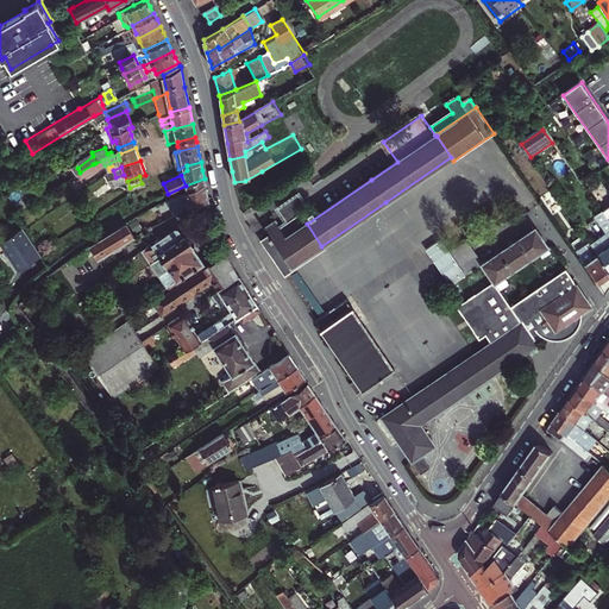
[(186,199),(188,209),(208,200),(207,192),(205,183),(187,190),(156,205),(158,211),(186,199)]
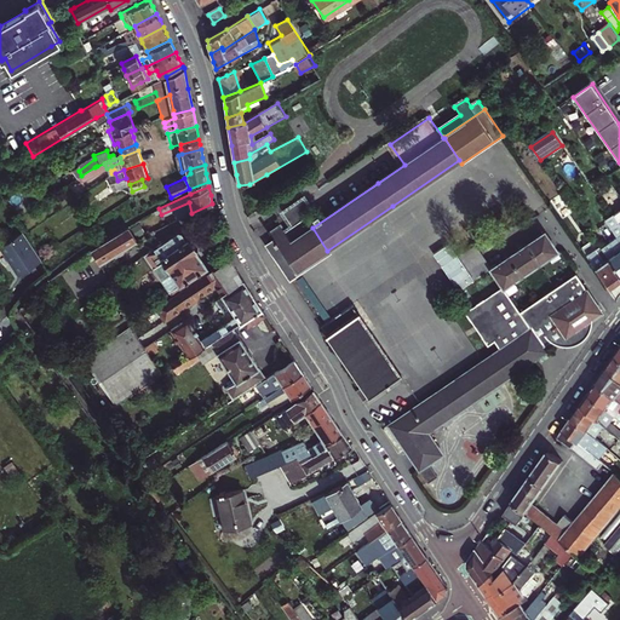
[(316,213),(306,197),(283,212),(294,228),(286,233),(281,227),(271,234),(275,240),(267,246),(271,256),(313,228),(306,219),(316,213)]
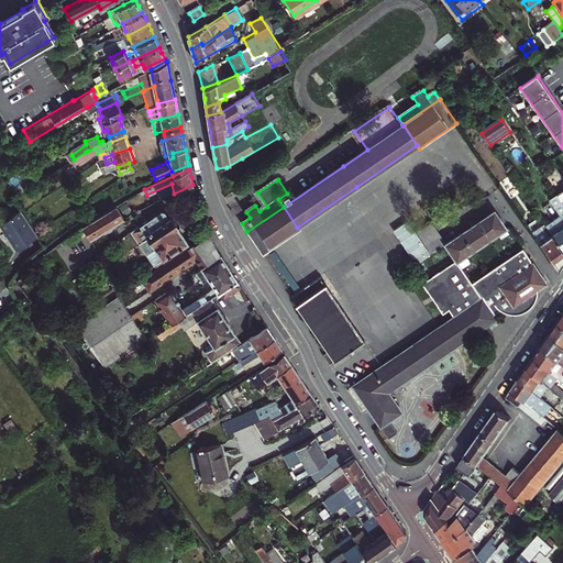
[(144,202),(146,207),(169,196),(167,191),(144,202)]
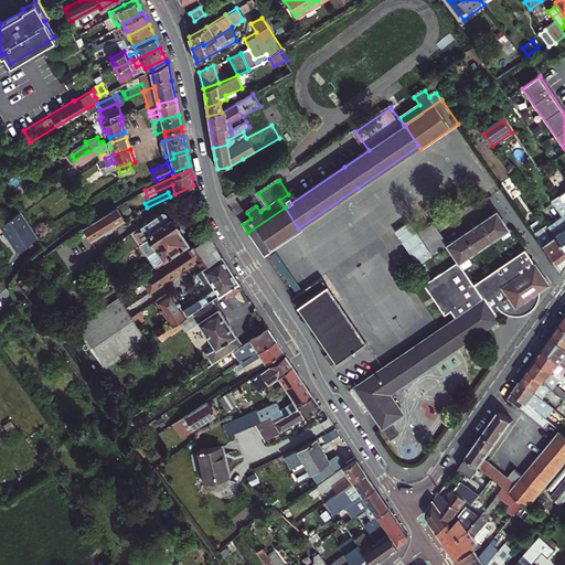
[(560,219),(564,226),(564,202),(560,195),(552,200),(563,216),(560,219)]
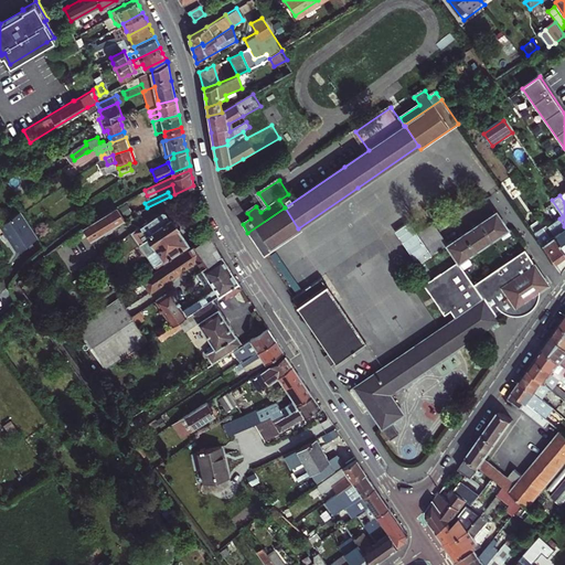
[(93,238),(125,219),(118,206),(85,225),(93,238)]
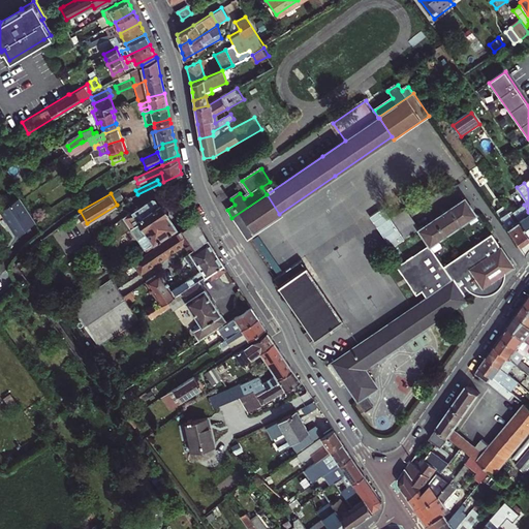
[(267,194),(231,218),(247,240),(281,217),(279,214),(267,194)]
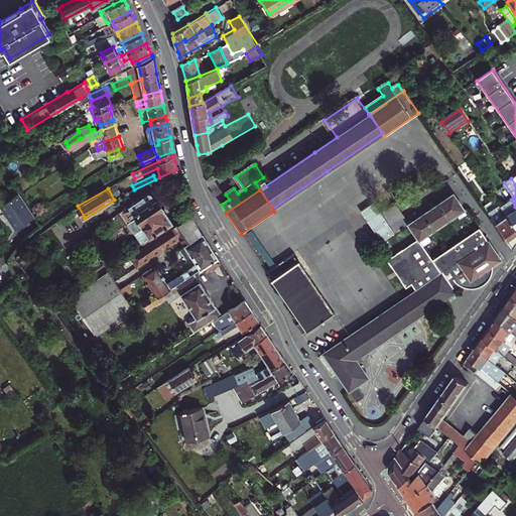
[(21,194),(19,190),(0,204),(8,216),(16,228),(35,215),(33,213),(21,194)]
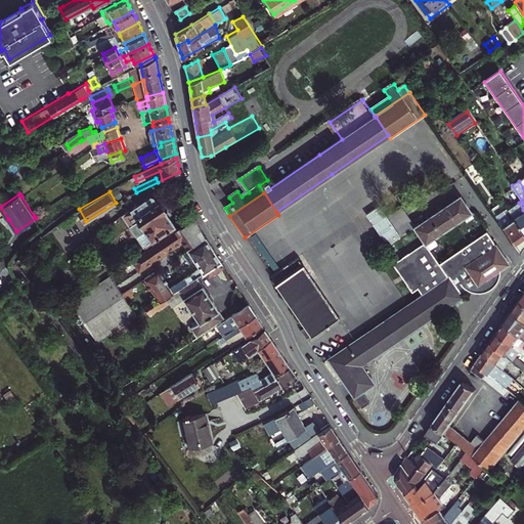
[(153,195),(123,215),(146,251),(160,241),(176,230),(172,225),(174,224),(167,212),(168,211),(165,205),(161,200),(159,202),(157,199),(157,198),(153,195)]
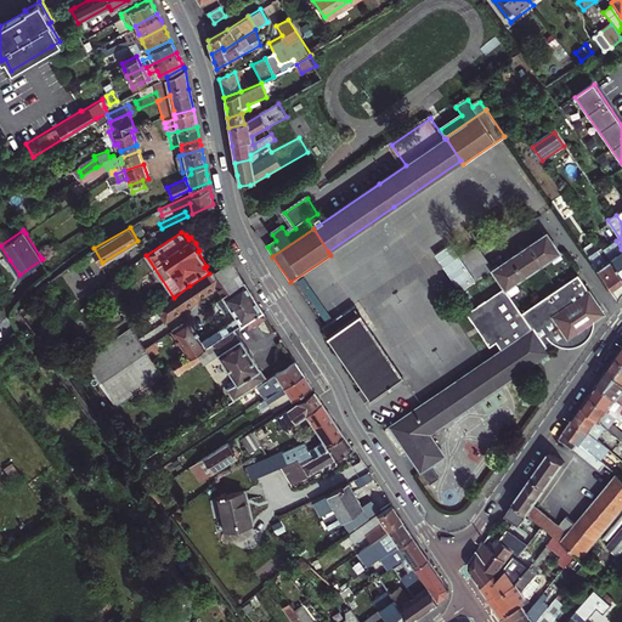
[(594,236),(603,247),(604,246),(597,233),(594,236)]
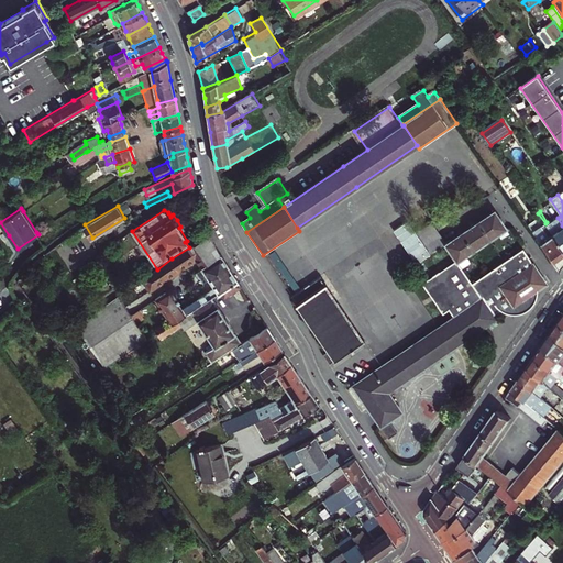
[(487,219),(478,224),(489,241),(506,229),(505,227),(495,213),(487,219)]
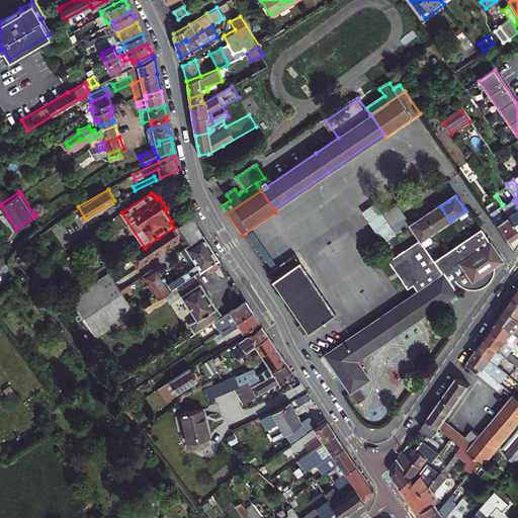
[(503,207),(517,229),(517,207),(513,200),(503,207)]
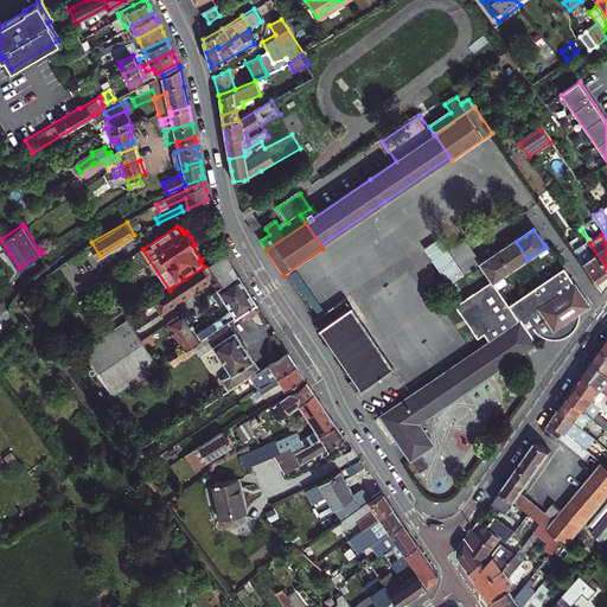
[(588,241),(575,250),(598,282),(604,278),(606,275),(606,268),(589,243),(588,241)]
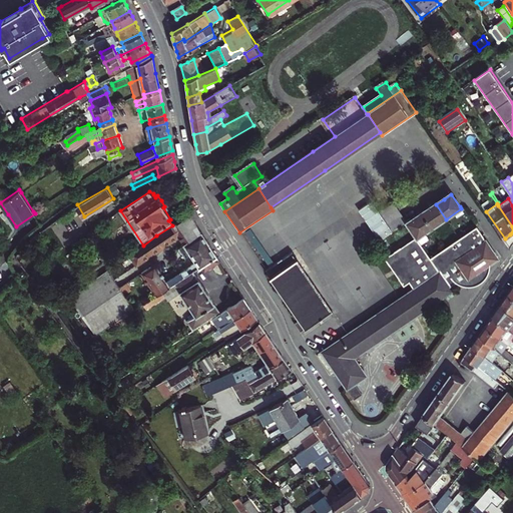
[(381,212),(385,219),(398,210),(394,204),(381,212)]
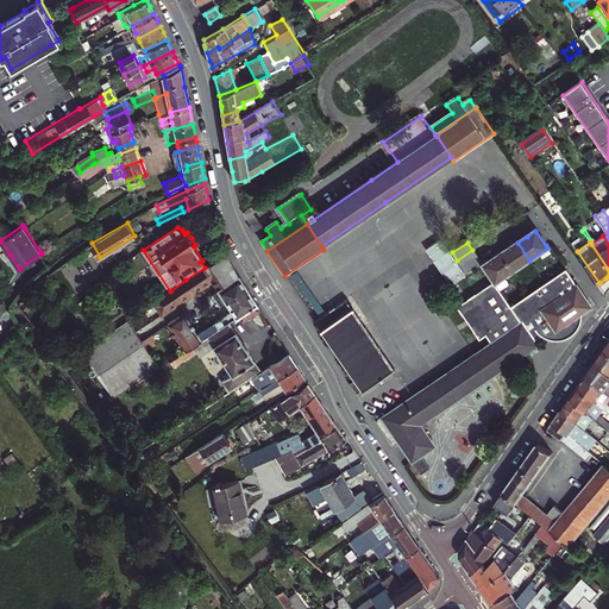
[(509,249),(501,255),(513,271),(529,261),(518,243),(509,249)]
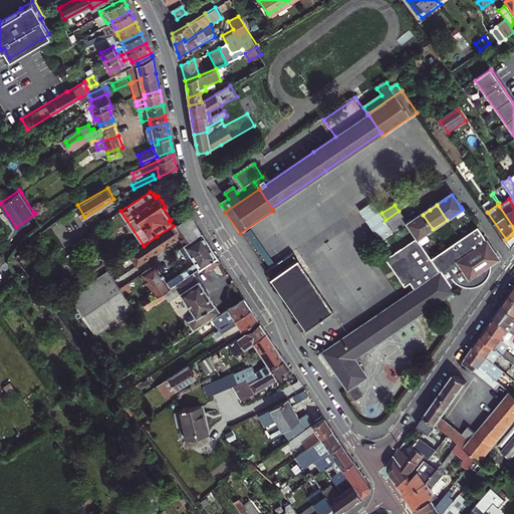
[(386,220),(390,225),(403,217),(399,211),(386,220)]
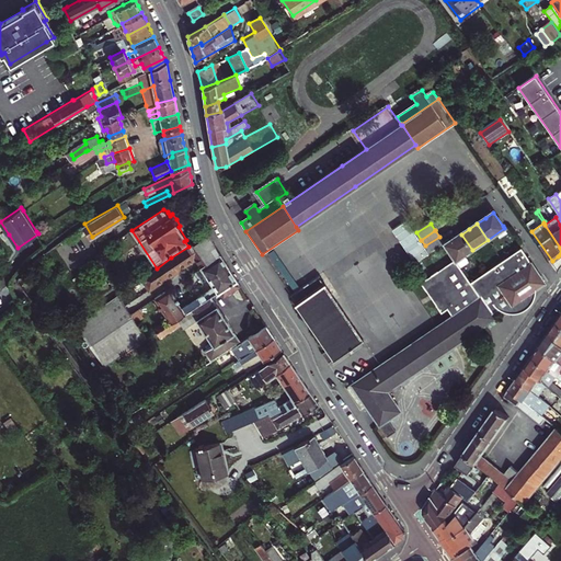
[(187,264),(196,258),(217,243),(214,238),(209,231),(189,247),(171,258),(173,261),(174,260),(179,266),(186,261),(187,264)]
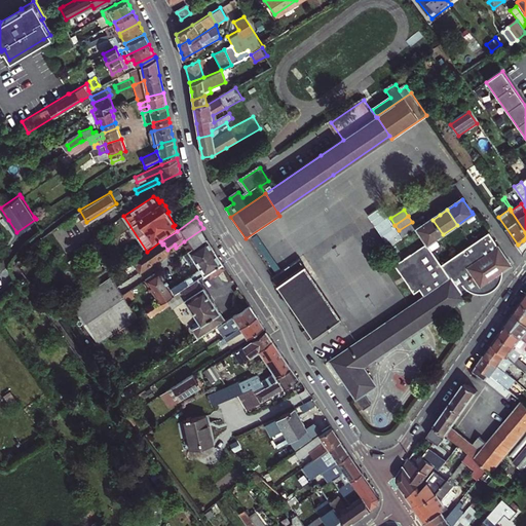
[(443,234),(433,220),(425,225),(418,230),(426,243),(428,245),(443,234)]
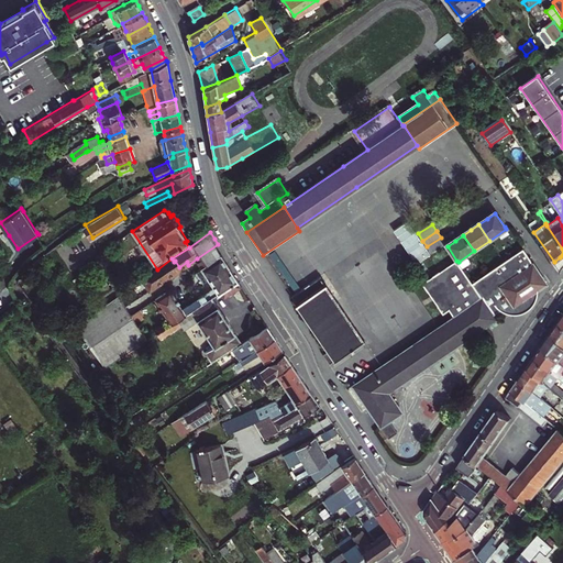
[(441,238),(427,246),(432,256),(448,246),(441,238)]
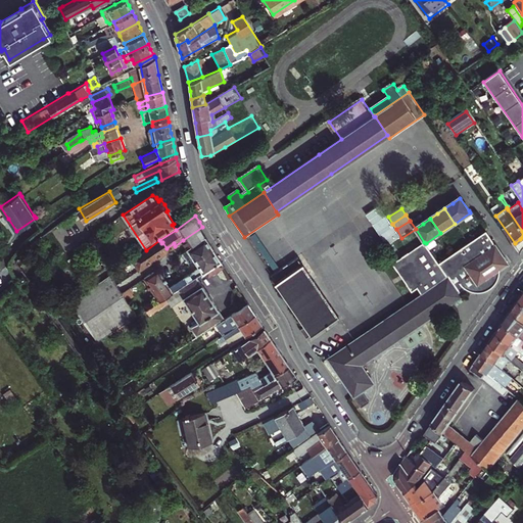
[(99,227),(91,231),(93,235),(102,229),(101,227),(99,228),(99,227)]
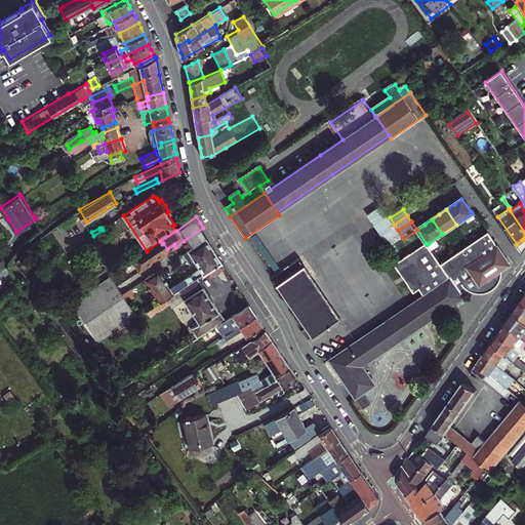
[(184,241),(189,249),(208,236),(203,228),(184,241)]
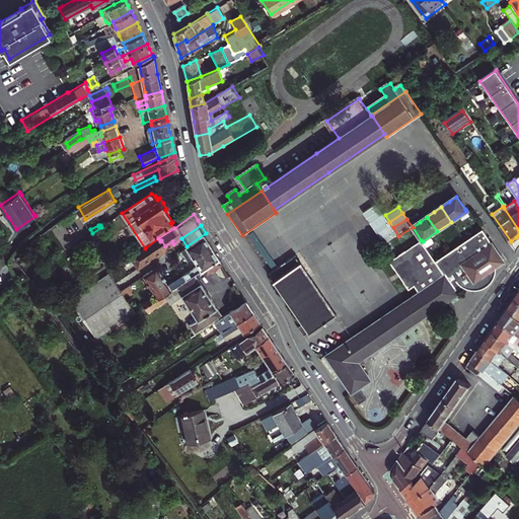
[(446,276),(455,289),(462,284),(465,286),(468,288),(473,289),(477,289),(482,288),(486,286),(491,283),(493,279),(495,276),(496,272),(497,268),(506,261),(484,228),(436,262),(446,276)]
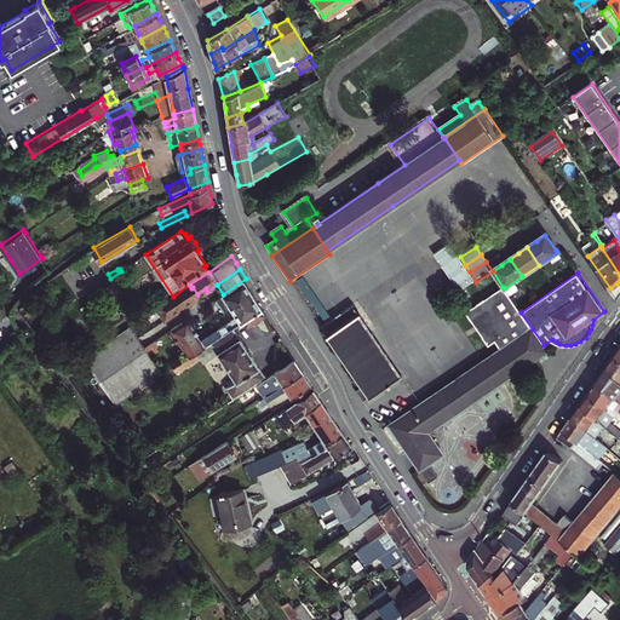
[(230,308),(231,309),(254,294),(250,287),(246,279),(223,294),(216,299),(224,313),(230,308)]
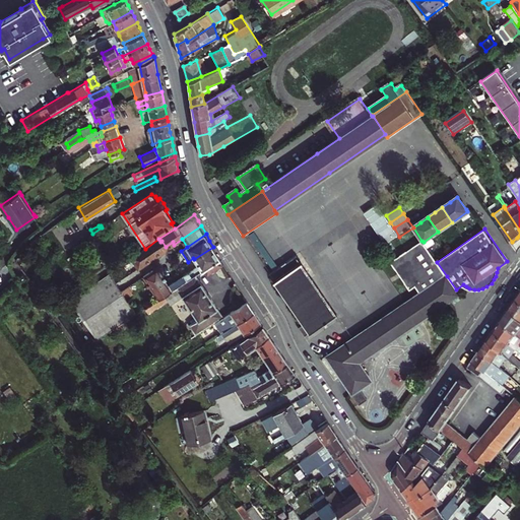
[(139,272),(176,248),(174,245),(173,242),(166,247),(161,241),(160,242),(158,239),(145,249),(130,259),(139,272)]
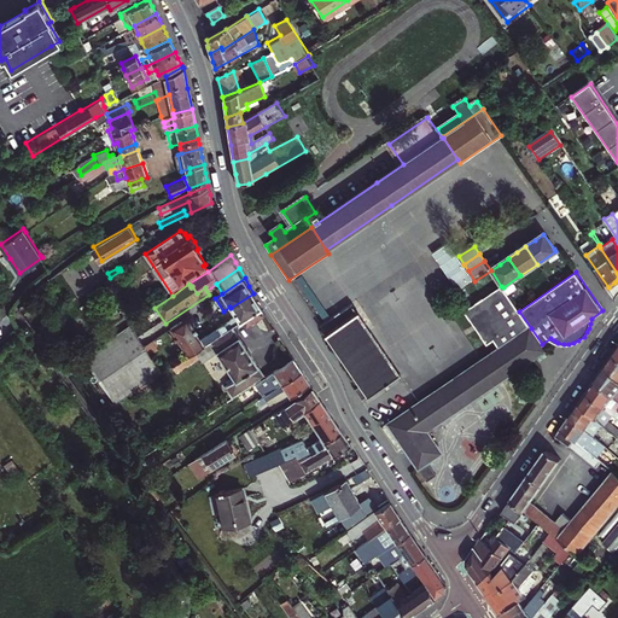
[(499,350),(531,328),(519,312),(503,287),(501,286),(464,312),(487,347),(494,343),(499,350)]
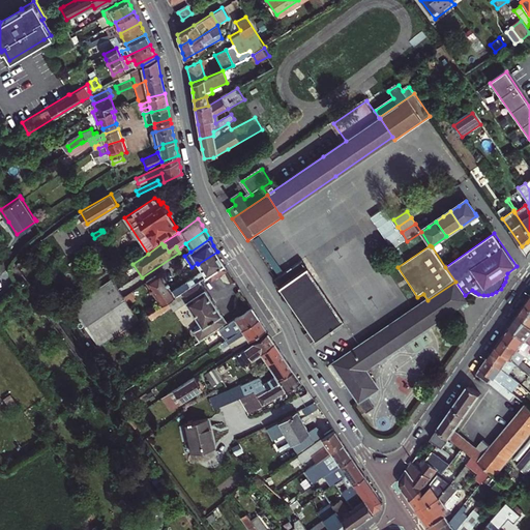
[(189,287),(201,280),(209,273),(225,263),(222,258),(217,252),(198,264),(201,269),(185,281),(186,283),(189,287)]
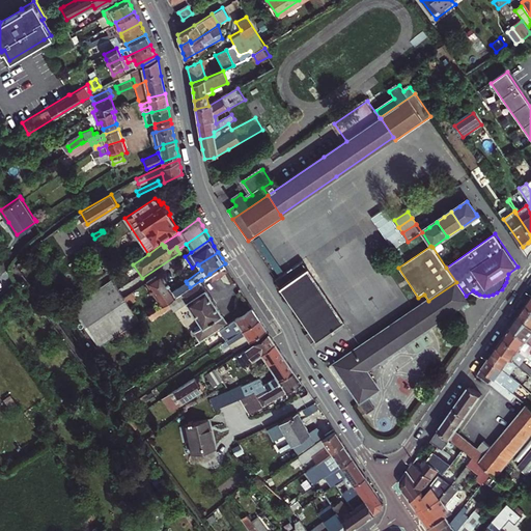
[(225,263),(210,274),(213,280),(228,270),(225,263)]
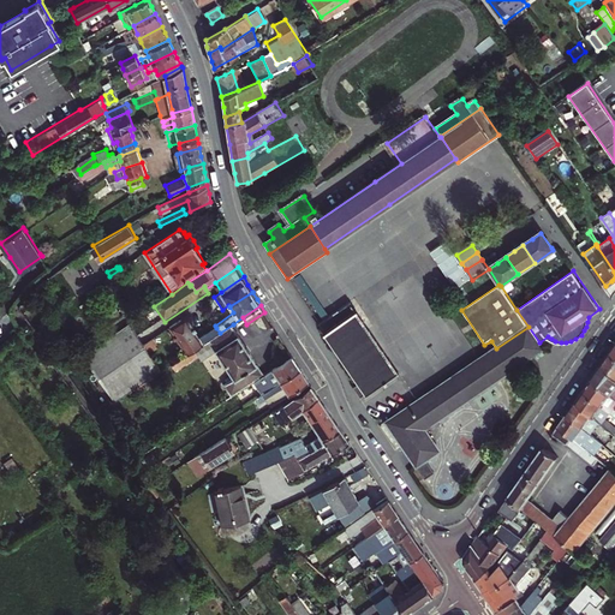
[(395,375),(350,305),(320,326),(359,384),(353,388),(360,400),(395,375)]
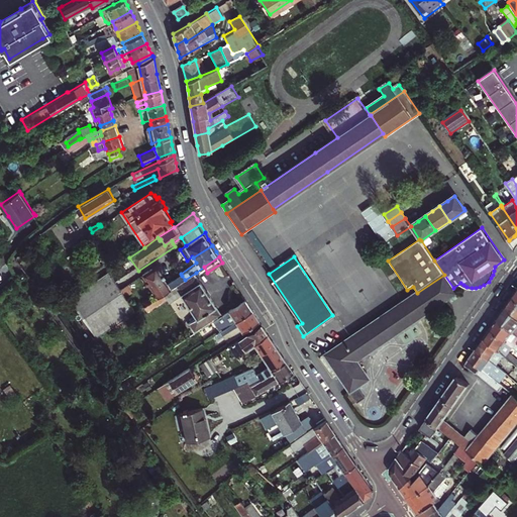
[(157,298),(172,288),(169,283),(158,266),(142,277),(157,298)]
